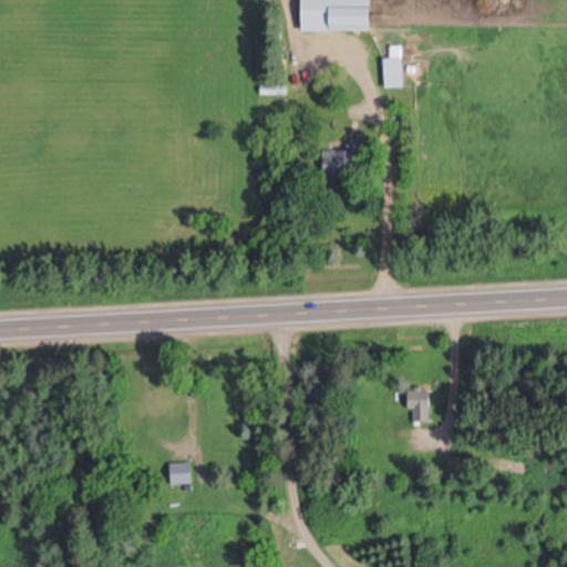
[(378,7),(321,7),(321,31),(378,31),(378,7)]
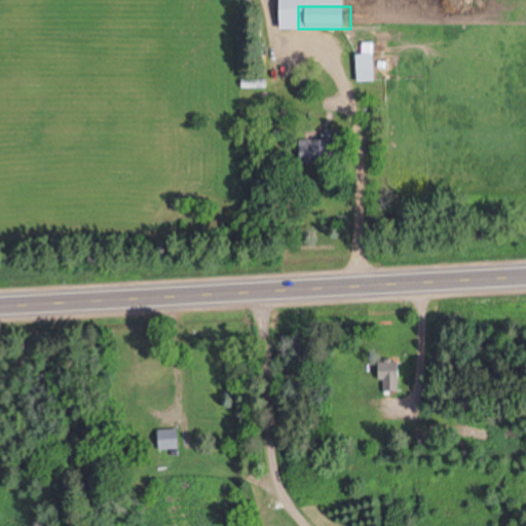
[(375,81),(373,53),(357,55),(358,82),(375,81)]
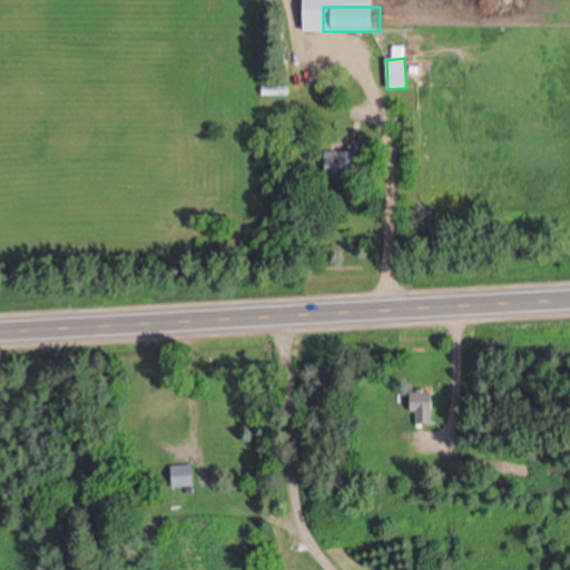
[(366,175),(366,143),(349,143),(349,151),(324,151),(324,175),(366,175)]
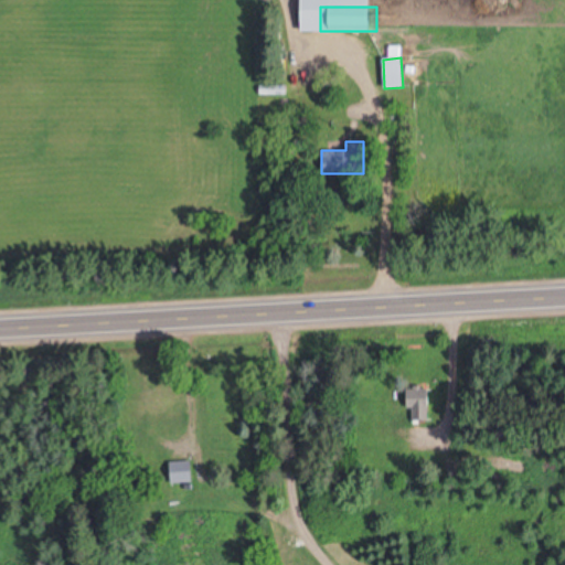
[(430,387),(406,387),(406,408),(412,408),(412,422),(430,422),(430,387)]
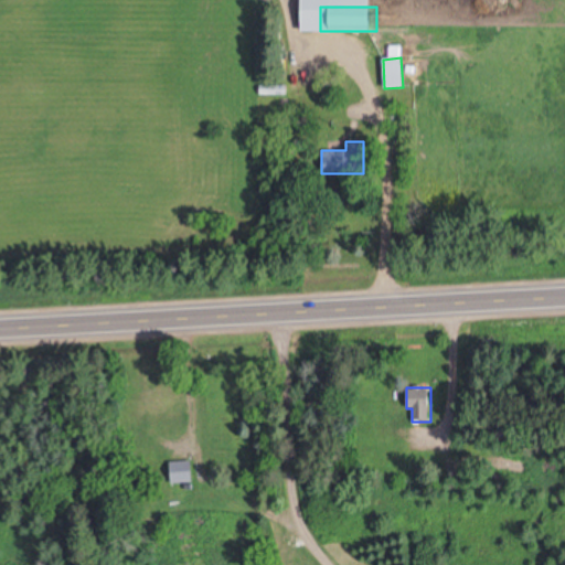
[(193,461),(171,461),(171,482),(193,482),(193,461)]
